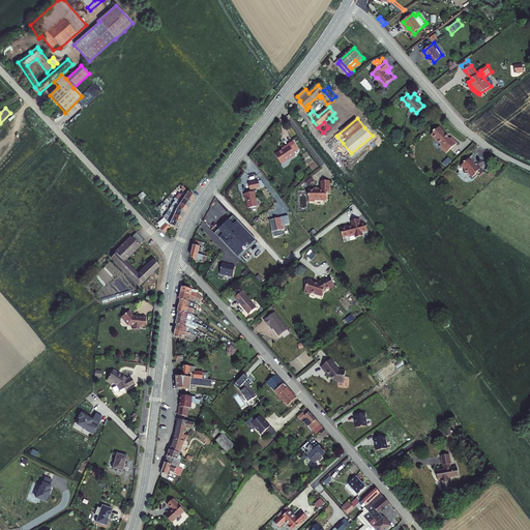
[(439,125),(431,133),(441,144),(440,144),(446,151),(457,142),(451,136),(449,138),(444,131),(444,130),(439,125)]
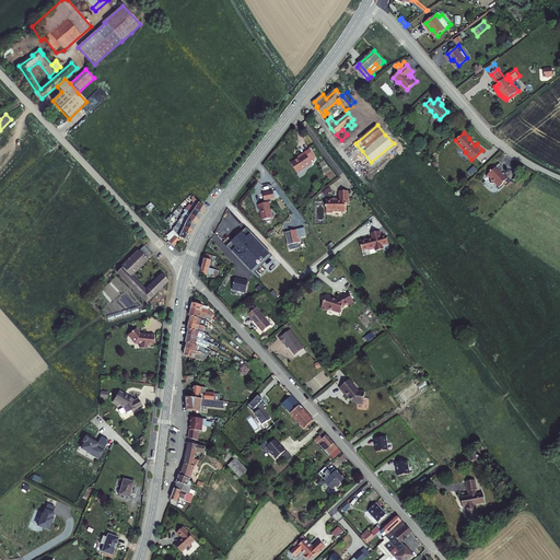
[(362,151),(356,143),(347,150),(353,158),(362,151)]
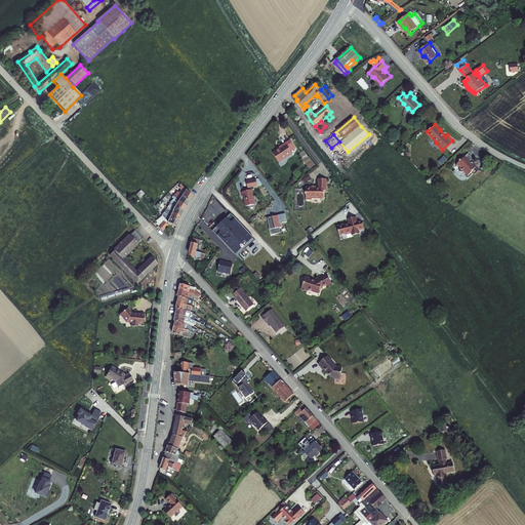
[(281,147),(278,149),(274,151),(280,160),(293,152),(292,150),(296,147),(291,138),(280,146),(281,147)]
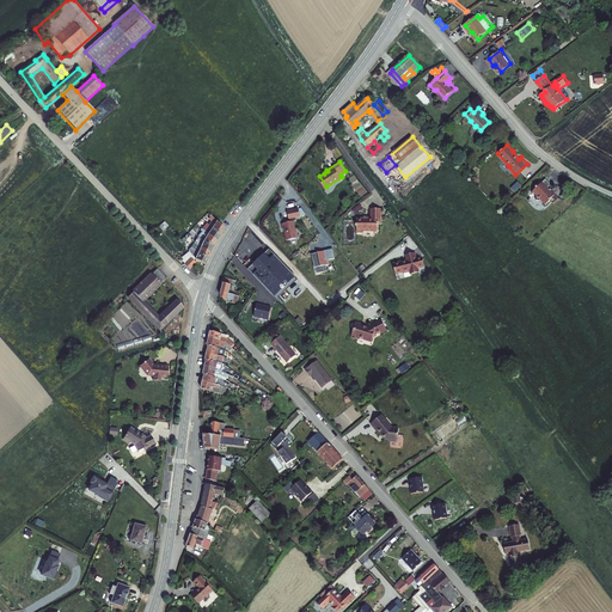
[(545,177),(537,184),(537,183),(534,185),(536,187),(532,189),(537,194),(536,199),(540,197),(545,203),(550,199),(549,197),(554,194),(548,185),(550,184),(550,182),(545,177)]
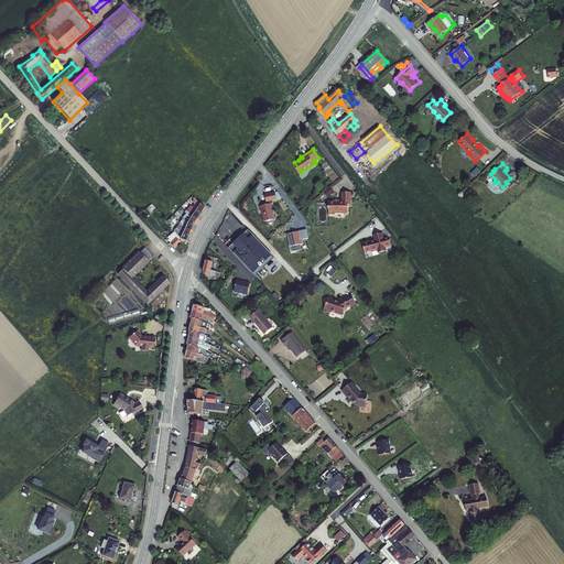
[(478,167),(472,173),(476,177),(481,172),(478,167)]
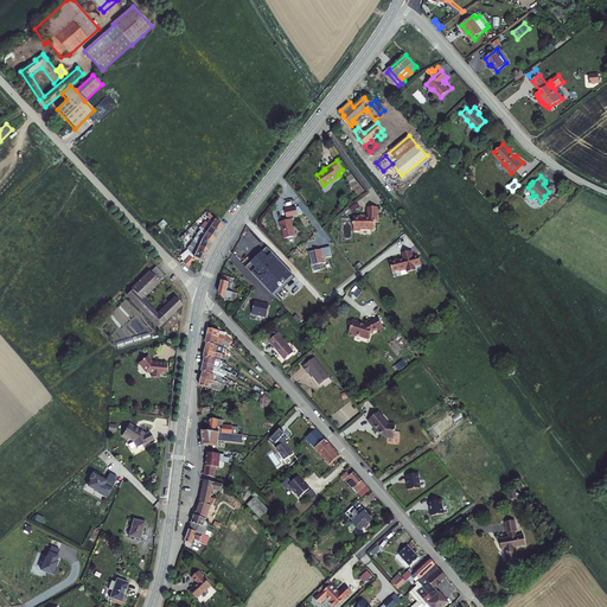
[(286,208),(287,215),(298,212),(296,205),(286,208)]
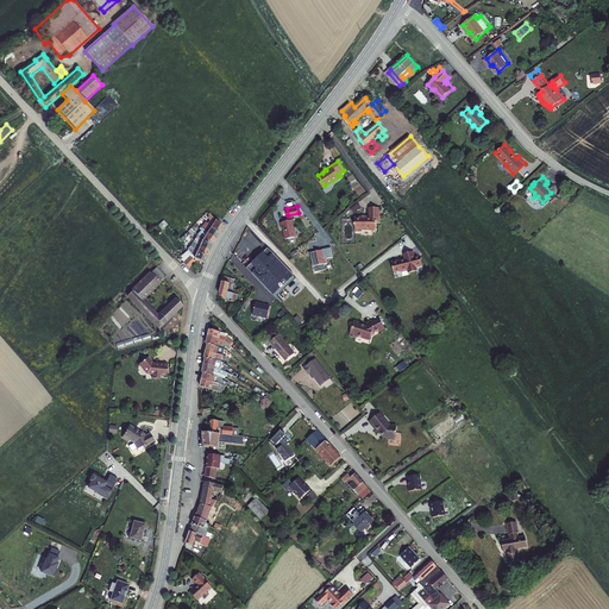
[(362,215),(356,215),(356,228),(362,228),(362,227),(376,227),(376,219),(380,219),(380,206),(370,206),(370,214),(366,214),(366,215),(362,215)]
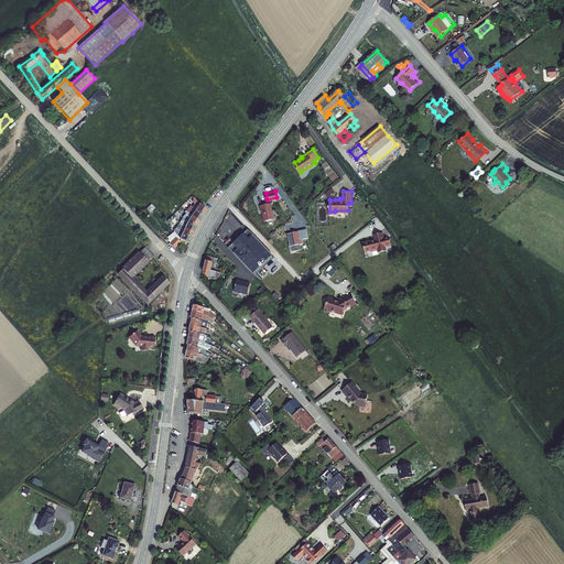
[(198,206),(196,210),(204,215),(207,210),(203,206),(194,197),(193,199),(194,201),(193,202),(198,206)]
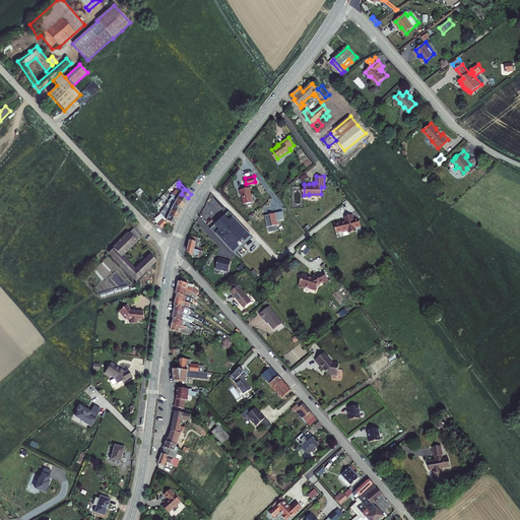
[(249,186),(240,188),(241,193),(242,193),(245,202),(252,200),(249,186)]
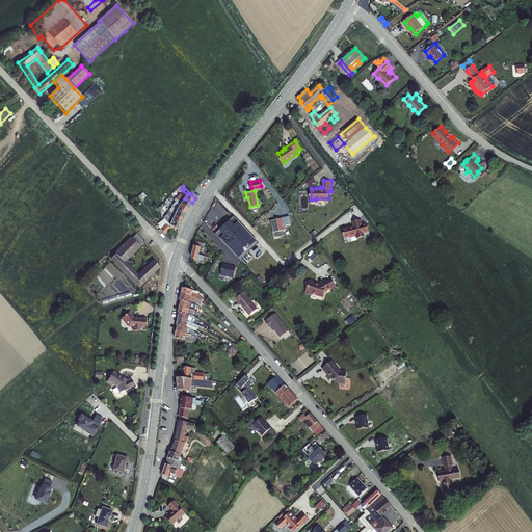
[(176,198),(177,200),(189,208),(192,203),(185,198),(183,201),(178,196),(176,198)]
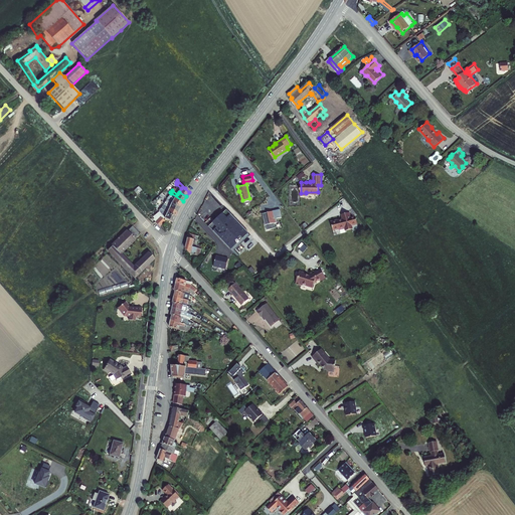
[(173,201),(180,206),(183,201),(171,193),(170,192),(169,194),(170,194),(168,198),(173,201)]
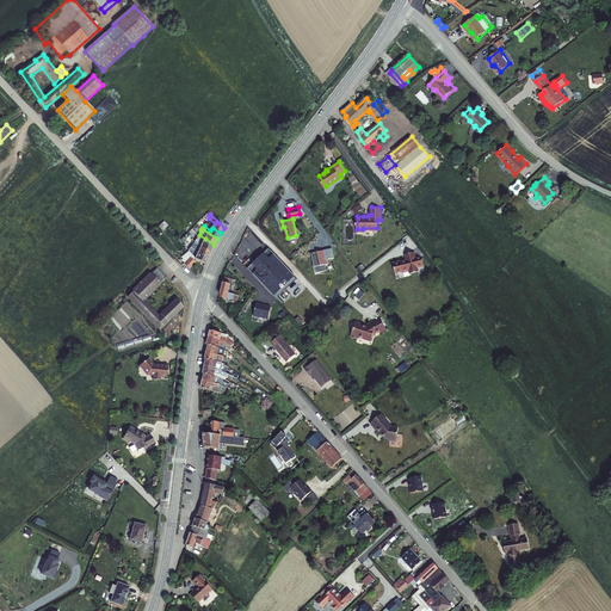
[(196,241),(211,251),(214,245),(205,239),(203,242),(198,239),(196,241)]
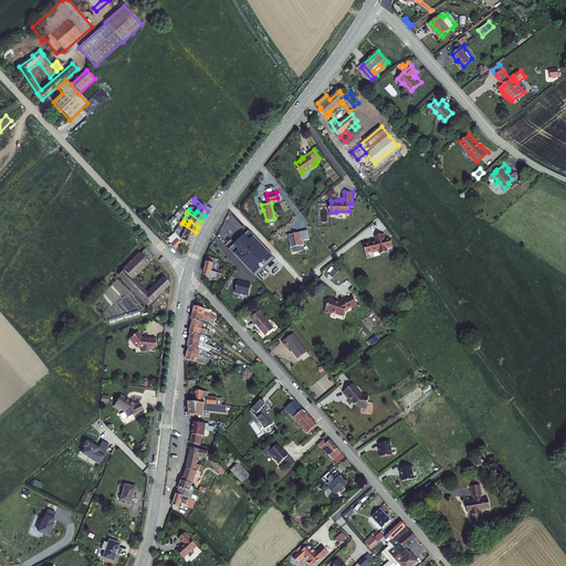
[(194,237),(196,232),(181,223),(180,227),(186,230),(185,232),(194,237)]
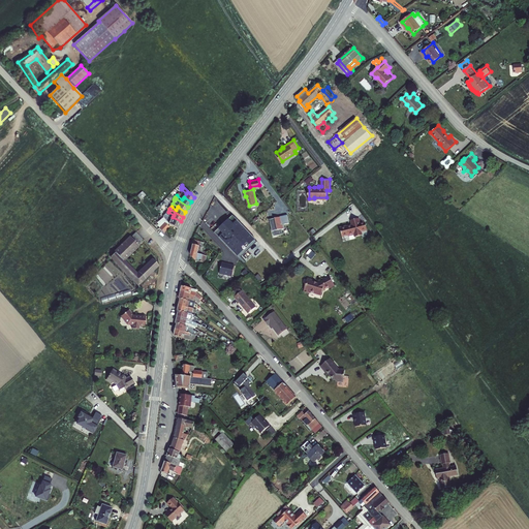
[(169,222),(173,223),(179,227),(181,221),(173,217),(170,216),(167,213),(166,213),(165,215),(164,214),(164,215),(169,222)]
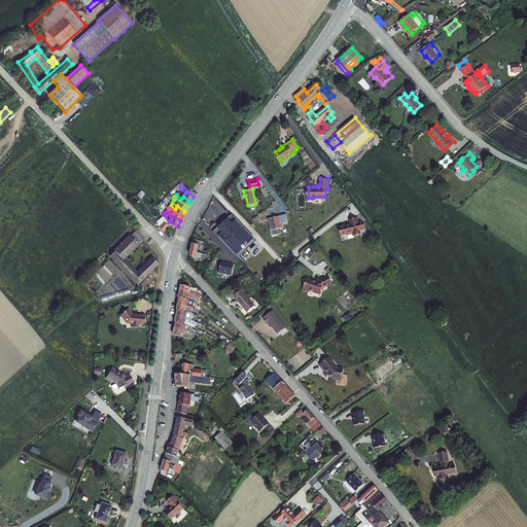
[(279,214),(269,216),(271,229),(272,229),(273,234),(282,232),(281,226),(284,225),(283,221),(288,220),(286,212),(279,213),(279,214)]
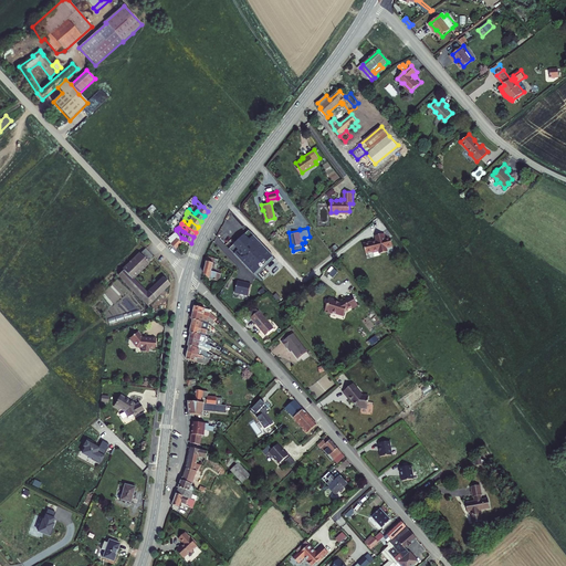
[(230,248),(239,257),(243,261),(248,266),(254,273),(257,271),(273,255),(274,254),(250,229),(230,248)]
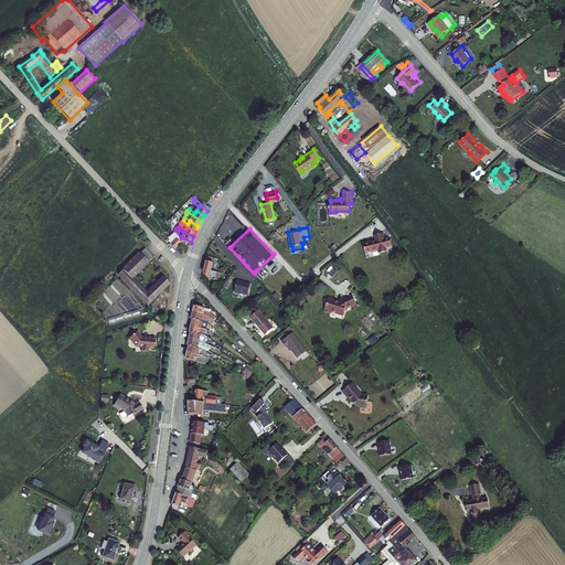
[(372,238),(364,241),(366,251),(374,249),(374,251),(380,248),(381,248),(382,251),(388,249),(387,245),(393,244),(391,235),(386,236),(385,232),(376,234),(377,238),(372,241),(372,238)]
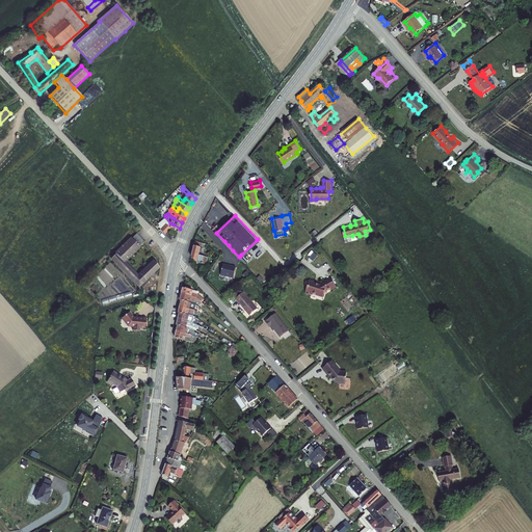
[(171,225),(167,221),(162,227),(166,232),(173,227),(171,225)]
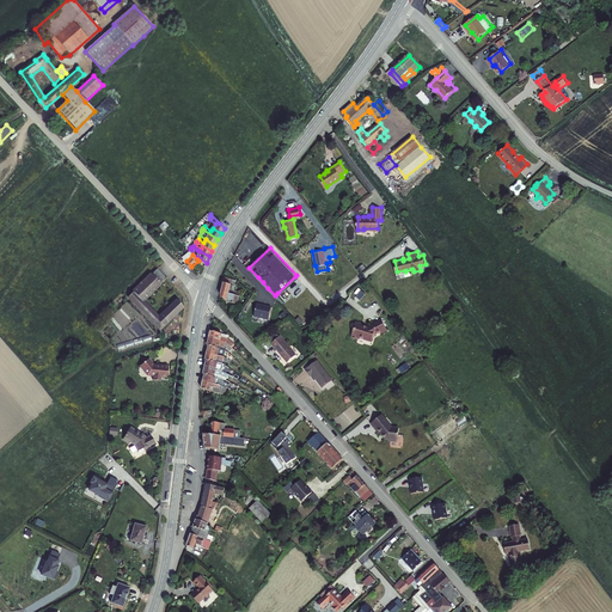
[(248,267),(244,271),(255,281),(258,277),(249,268),(248,267)]
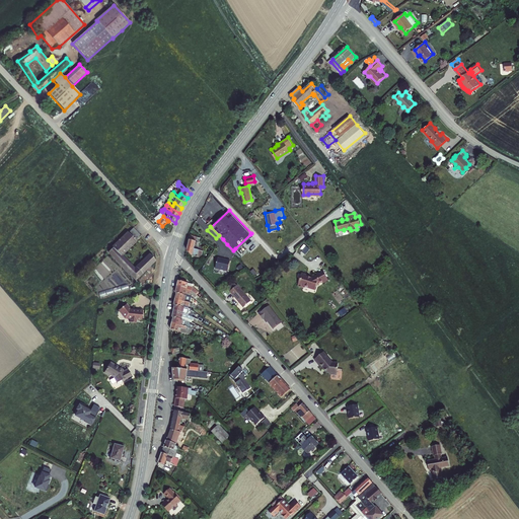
[(134,228),(109,251),(135,277),(156,260),(151,254),(135,268),(122,254),(142,236),(134,228)]
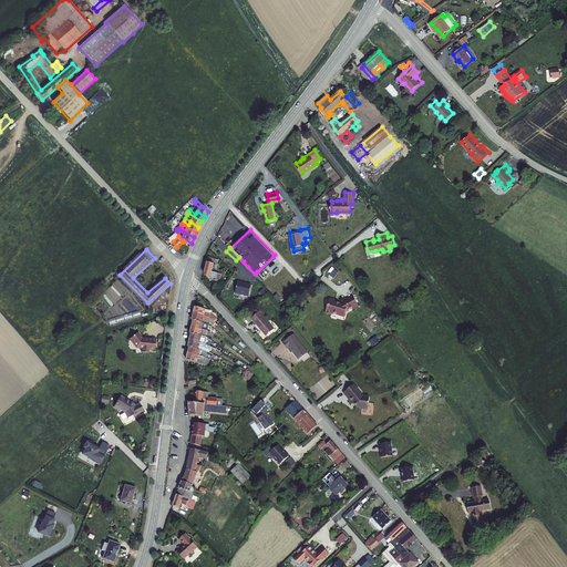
[(236,260),(226,251),(220,257),(236,270),(244,261),(239,257),(236,260)]
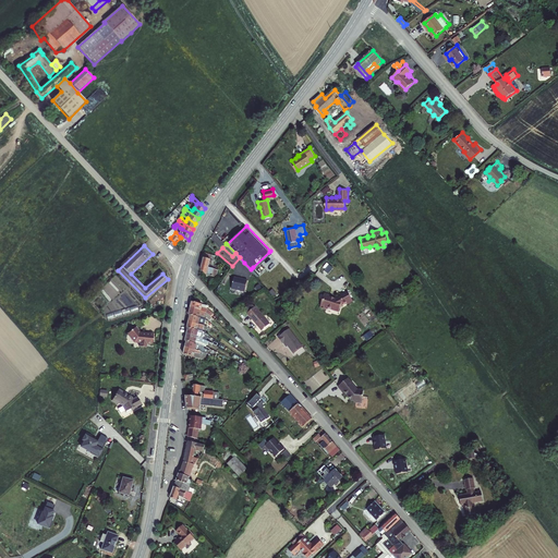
[(217,276),(219,267),(215,266),(215,264),(216,259),(215,258),(216,255),(206,253),(202,268),(207,274),(217,276)]
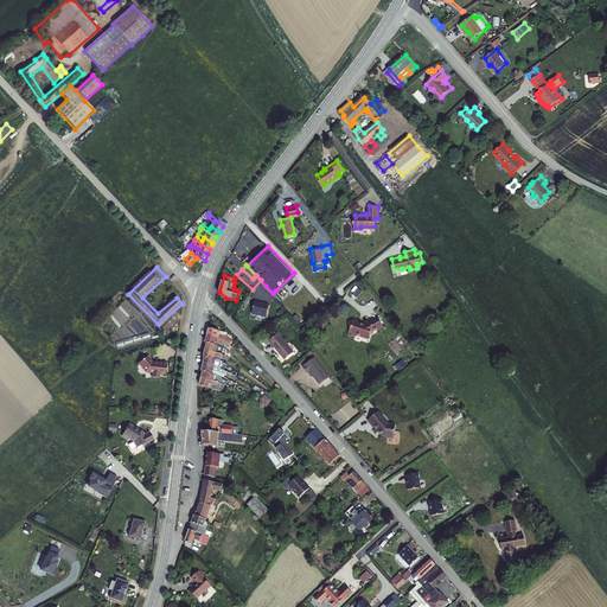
[(270,304),(255,300),(253,312),(268,315),(270,304)]
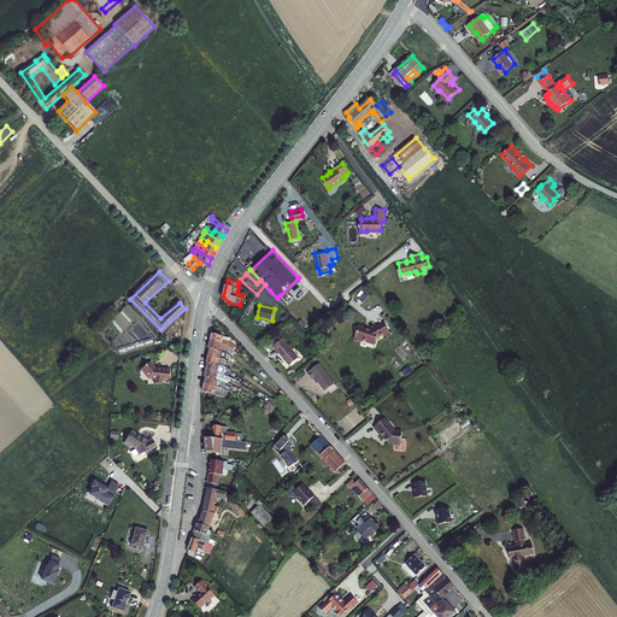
[(365,325),(365,323),(359,322),(354,338),(360,340),(362,338),(368,340),(368,341),(375,342),(376,336),(382,333),(385,331),(386,334),(391,331),(385,321),(371,328),(365,325)]
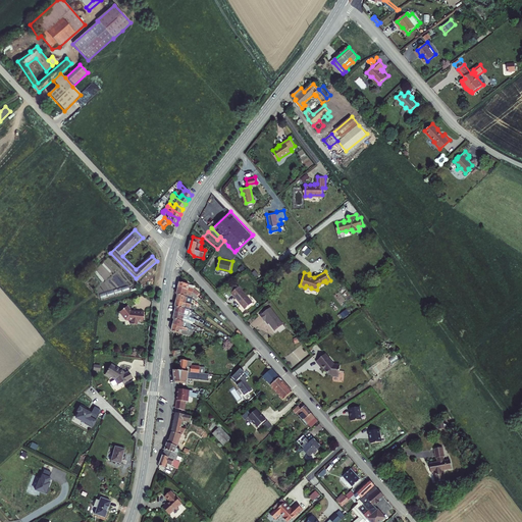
[(180,280),(178,286),(193,291),(194,286),(195,283),(180,280)]
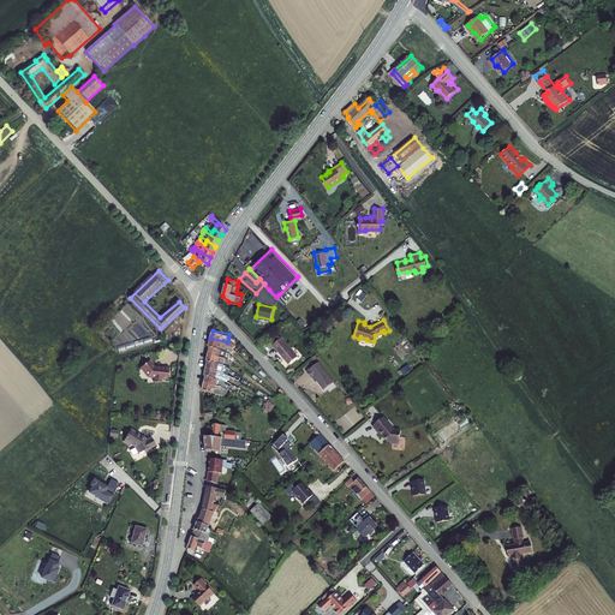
[(282,336),(273,344),(290,363),(298,356),(282,336)]
